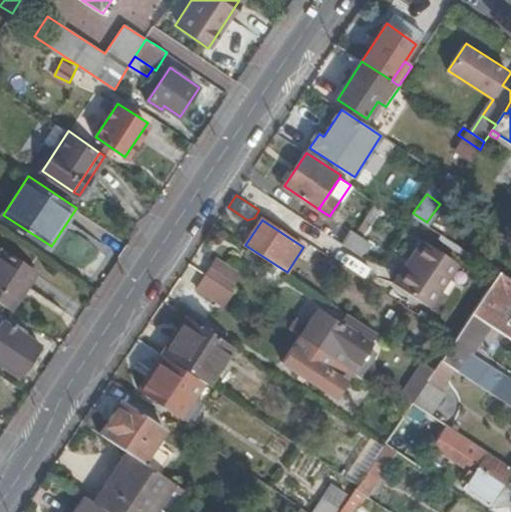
[(374,244),(352,229),(343,244),(365,258),(374,244)]
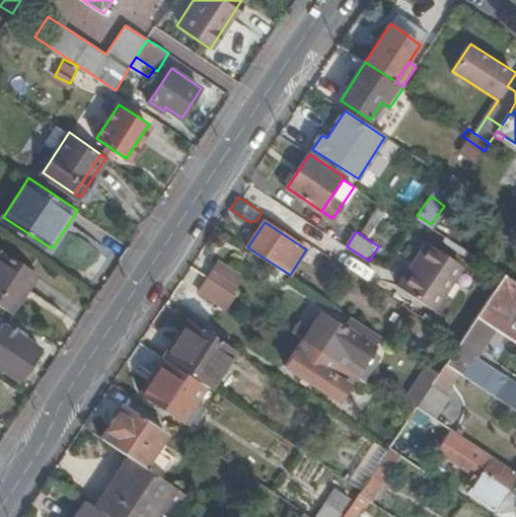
[(411,268),(418,273),(406,290),(436,310),(464,266),(429,241),(411,268)]
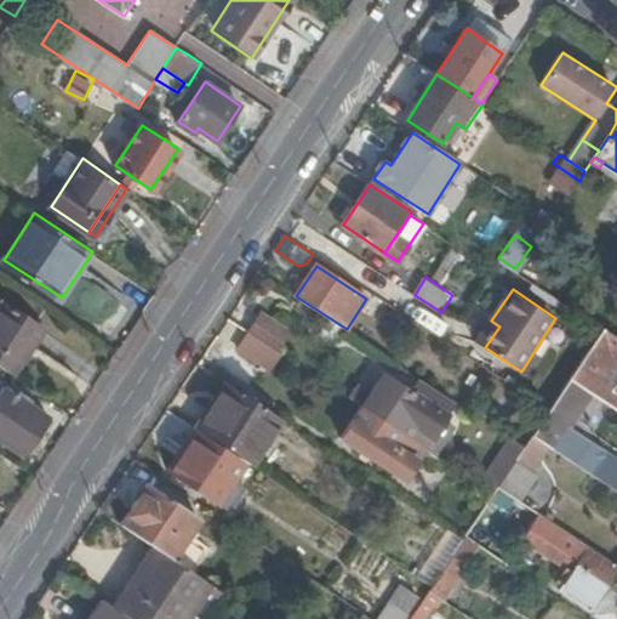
[(416,301),(410,311),(439,330),(445,319),(416,301)]
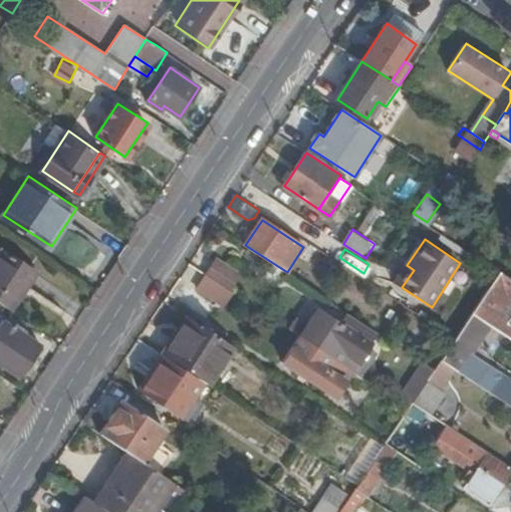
[(37,273),(5,251),(0,258),(0,301),(13,310),(37,273)]
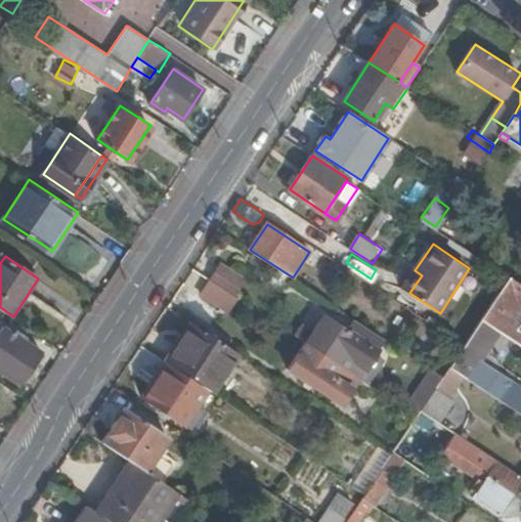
[(222,266),(212,280),(234,295),(244,280),(222,266)]
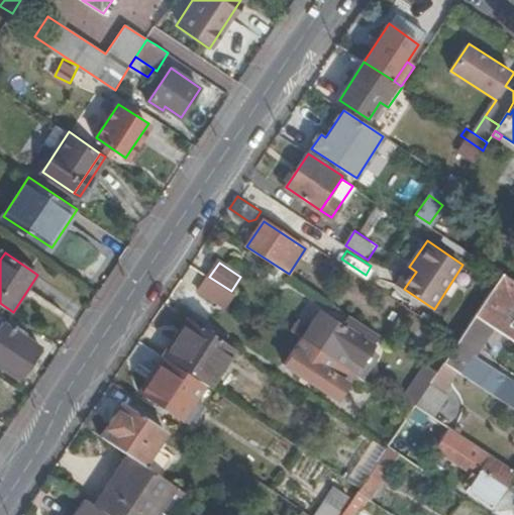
[(416,272),(409,267),(397,285),(404,289),(416,272)]
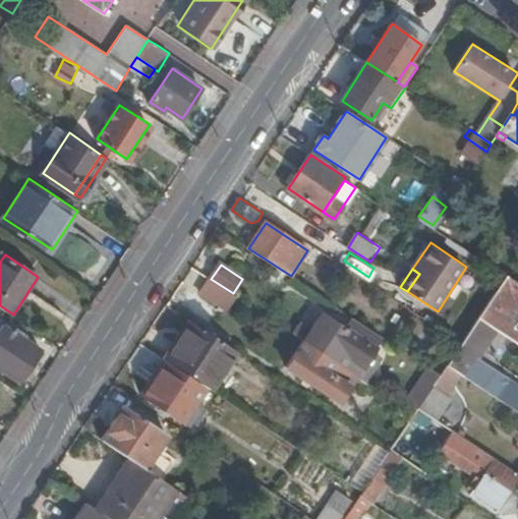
[(517,281),(507,275),(477,318),(496,330),(517,344),(517,281)]
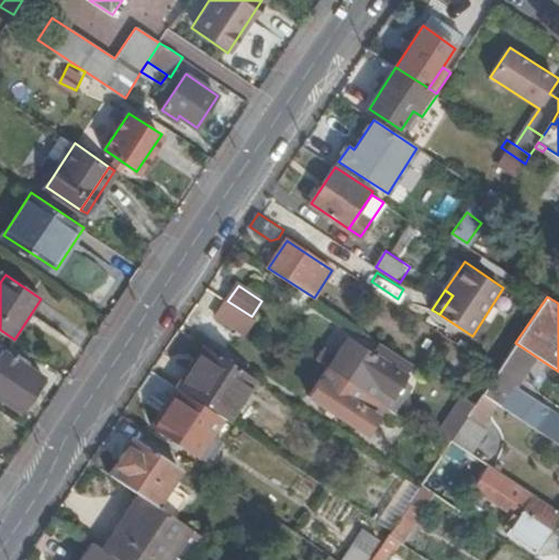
[(216,316),(245,335),(256,320),(227,301),(226,301),(216,316)]
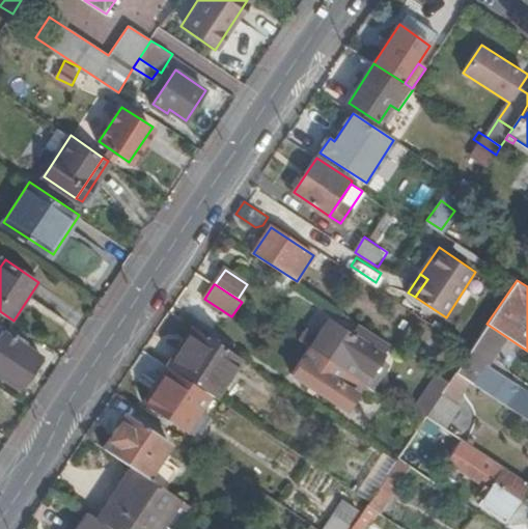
[(299,339),(311,347),(367,384),(379,391),(394,367),(389,364),(397,351),(360,325),(354,334),(328,317),(317,333),(308,327),(299,339)]
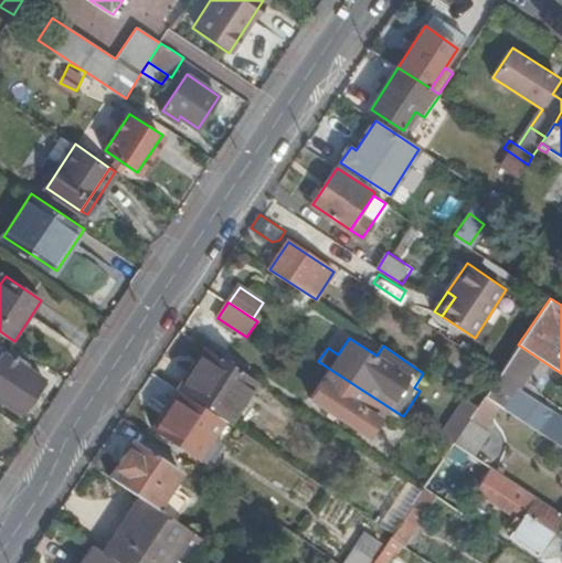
[(500,372),(484,395),(561,446),(561,417),(558,415),(518,389),(538,358),(518,344),(500,372)]
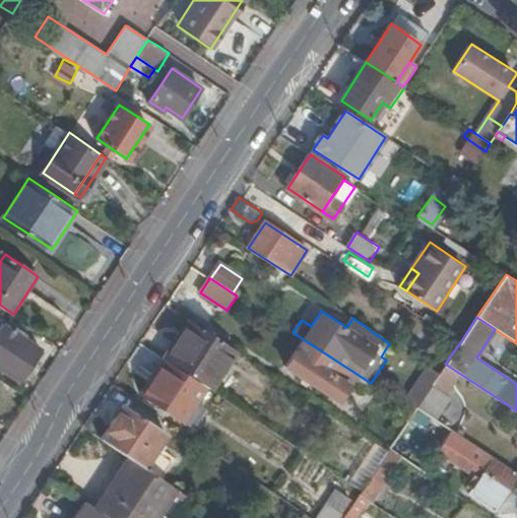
[(237,350),(191,321),(166,359),(211,389),(237,350)]
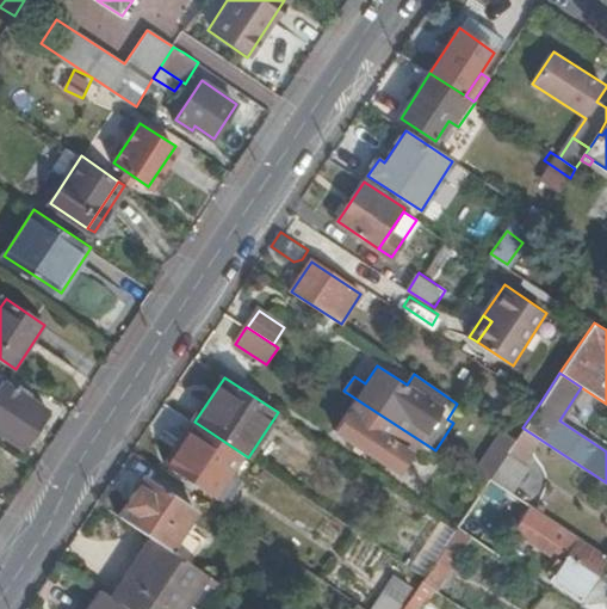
[(0,432),(20,448),(47,410),(4,382),(0,387),(0,432)]
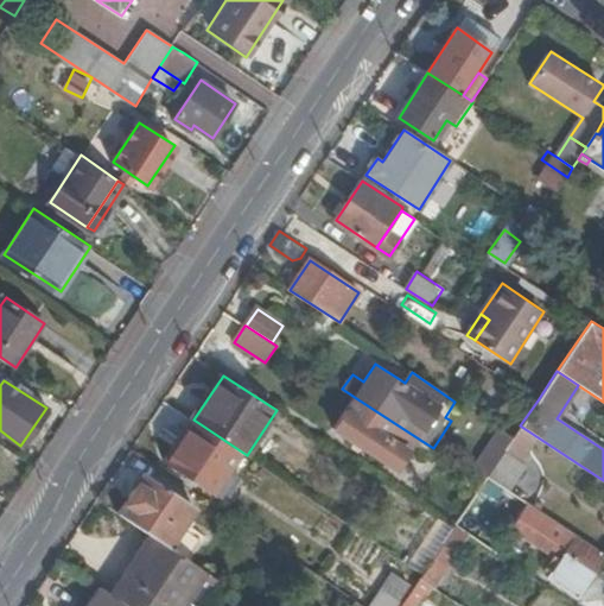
[(337,429),(401,471),(420,440),(356,398),(337,429)]
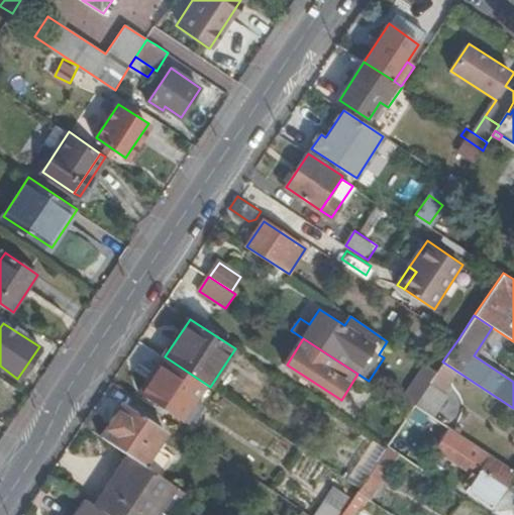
[(202,386),(166,362),(143,395),(179,420),(202,386)]
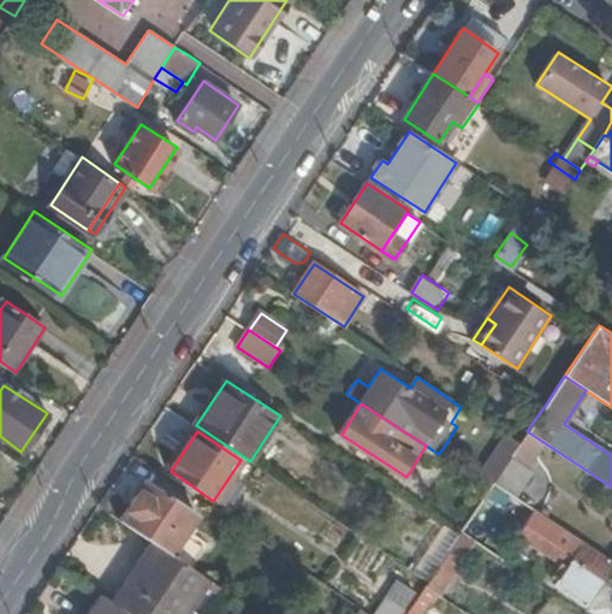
[(520,443),(507,436),(480,480),(489,488),(494,483),(494,480),(520,443)]
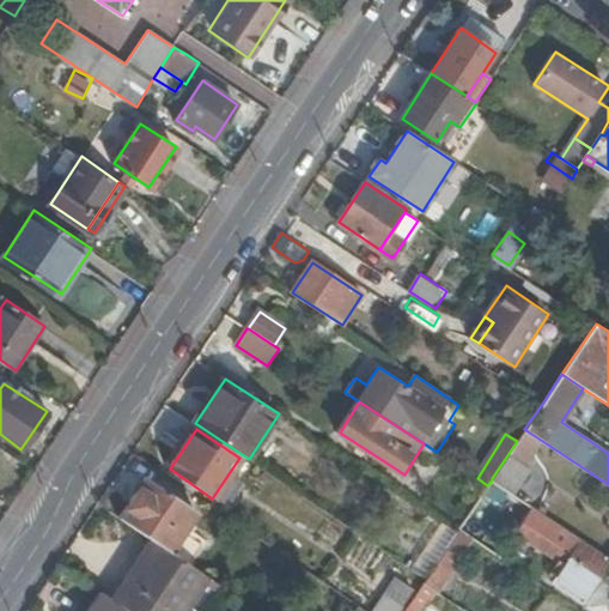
[(199,513),(151,479),(125,519),(157,540),(194,566),(206,548),(194,538),(201,526),(193,520),(199,513)]
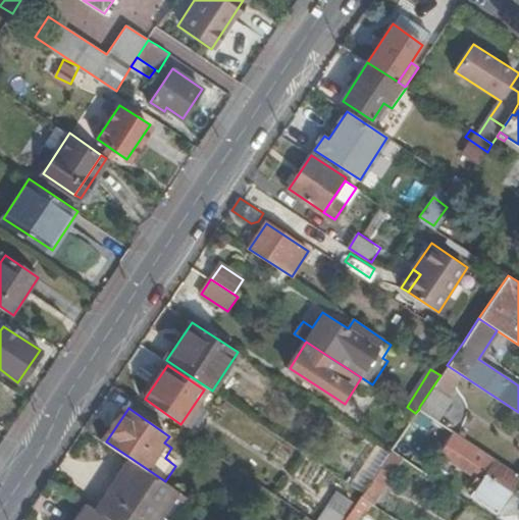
[(419,409),(415,413),(391,451),(404,460),(432,417),(419,409)]
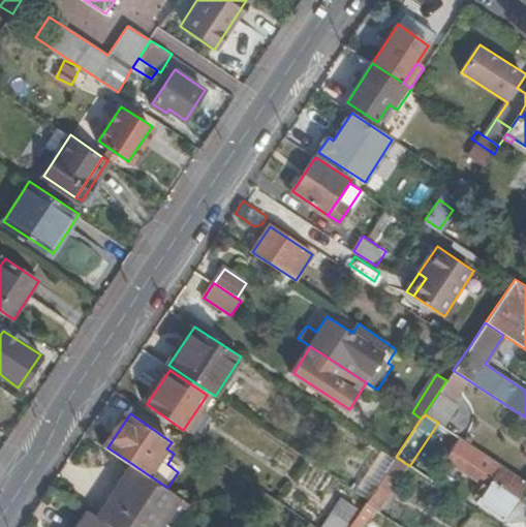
[(447,459),(488,486),(482,496),(492,502),(488,508),(501,517),(504,510),(513,516),(525,494),(525,479),(464,440),(461,444),(443,433),(438,440),(453,450),(447,459)]
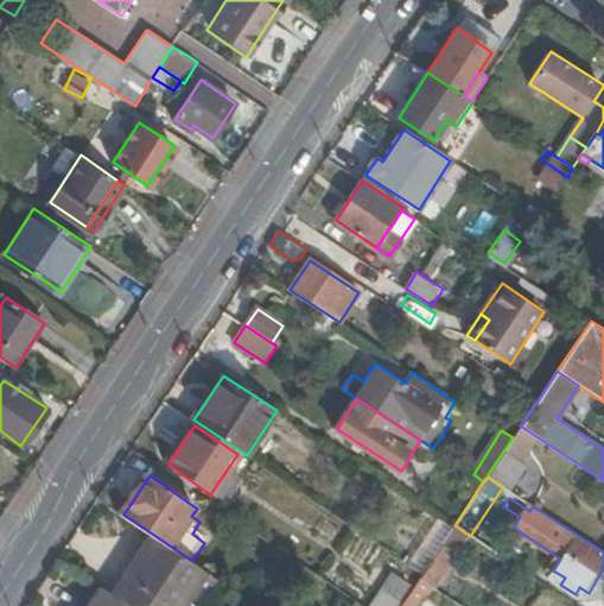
[(453,526),(438,518),(408,563),(421,573),(453,526)]
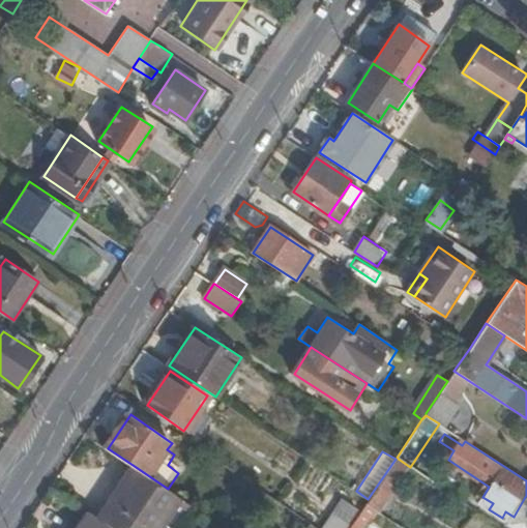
[(168,489),(136,467),(98,520),(112,527),(150,527),(157,518),(169,525),(186,501),(168,489)]
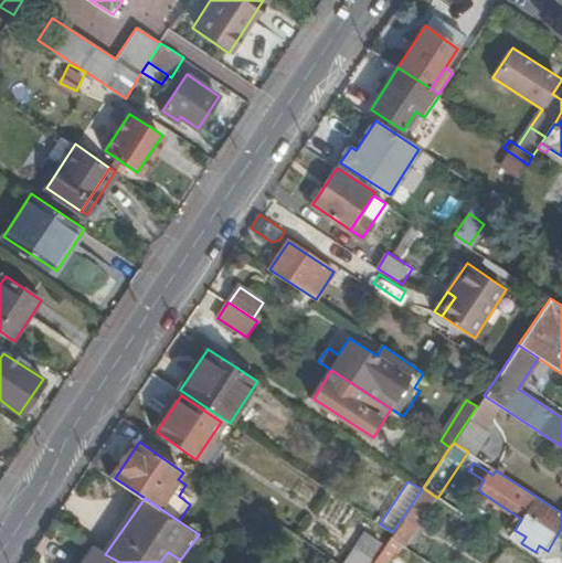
[(315,529),(309,538),(306,541),(322,552),(327,545),(324,543),(328,538),(315,529)]
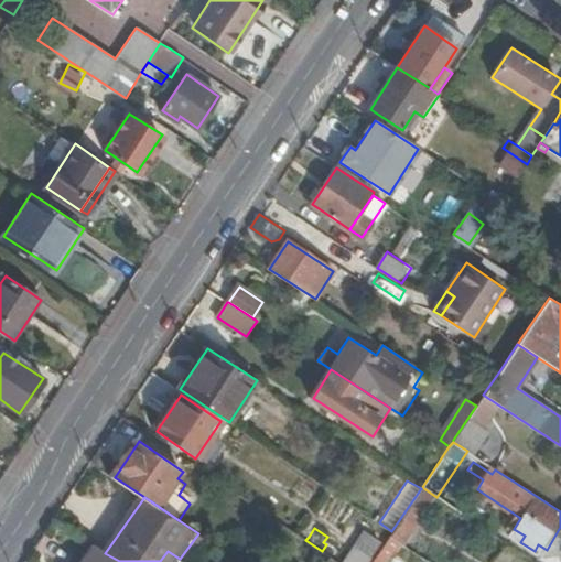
[(386,541),(366,528),(355,544),(375,558),(386,541)]
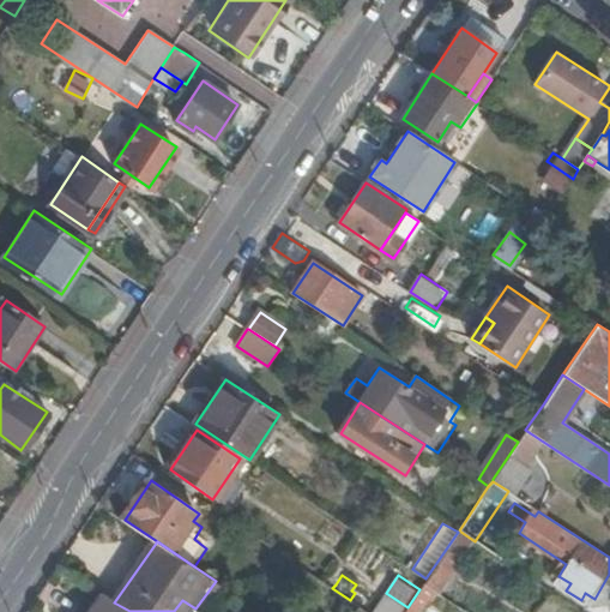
[(130,611),(114,603),(95,589),(79,611),(130,611)]
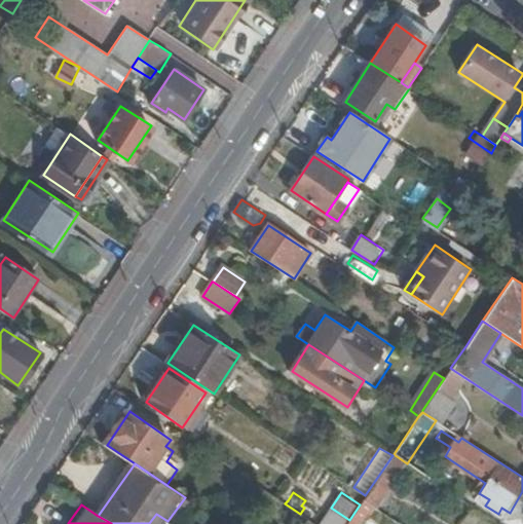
[(346,523),(349,520),(331,508),(319,523),(346,523)]
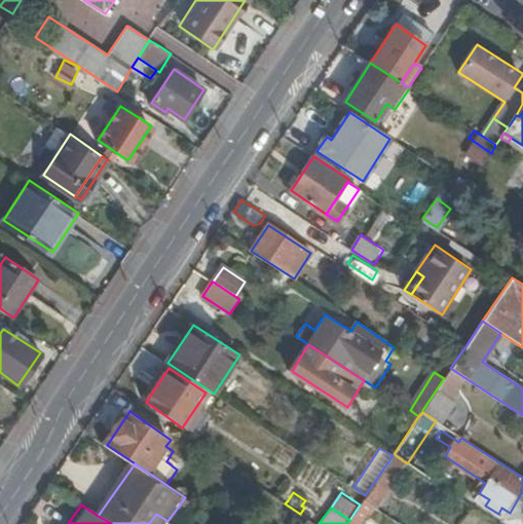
[(368,512),(361,508),(356,515),(363,520),(368,512)]
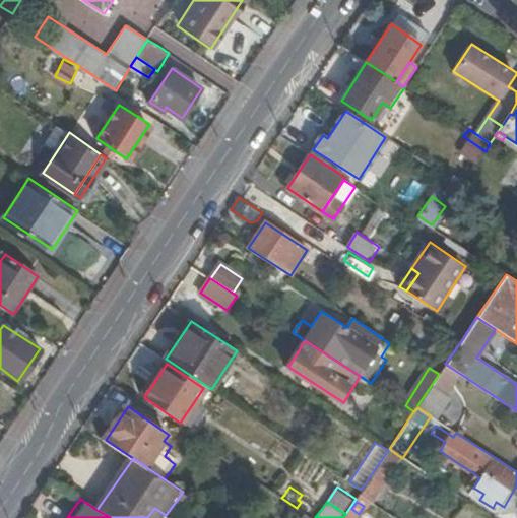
[(351,509),(344,517),(356,517),(359,514),(351,509)]
